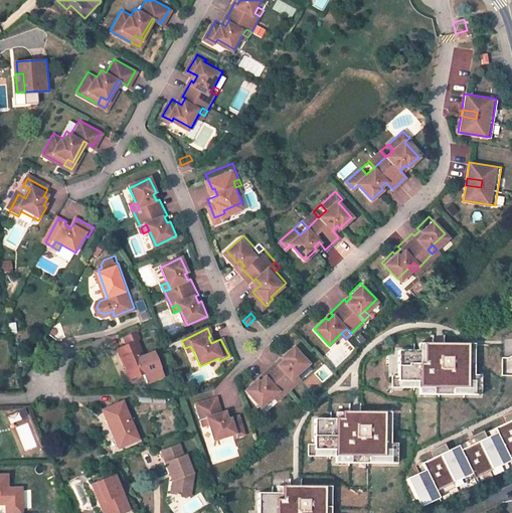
[(133,377),(147,372),(150,381),(167,374),(156,350),(146,354),(140,339),(142,338),(140,331),(126,336),(129,343),(120,347),(133,377)]
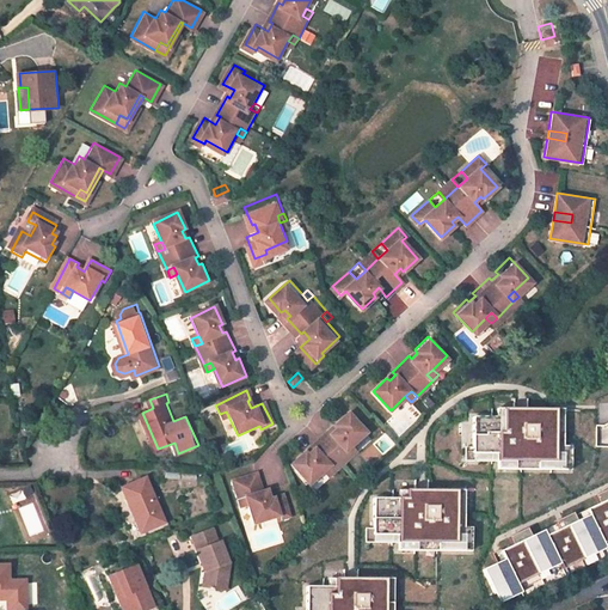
[(477,414),(476,445),(476,451),(501,451),(501,459),(566,461),(566,444),(566,432),(559,432),(559,407),(507,407),(507,415),(501,415),(477,414)]
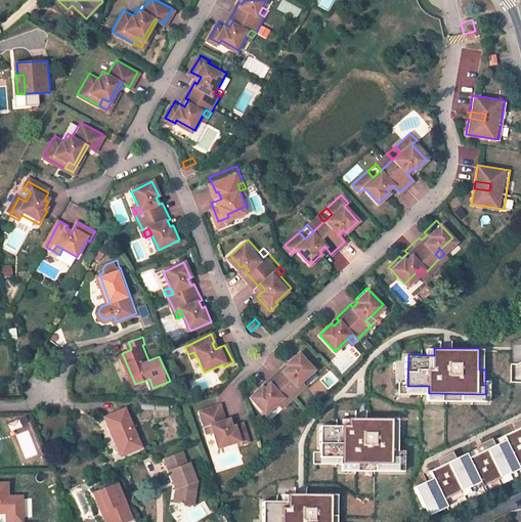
[(264,386),(252,397),(268,415),(280,403),(286,399),(291,403),(303,391),(299,387),(303,382),(315,370),(300,353),(289,363),(292,365),(286,371),(284,368),(269,381),(272,384),(266,389),(264,386)]
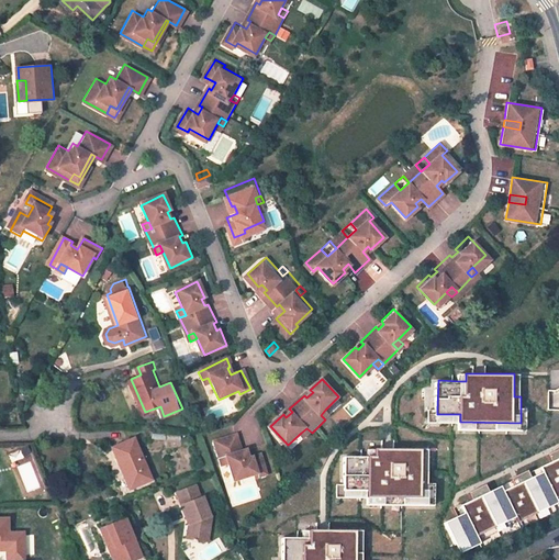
[(460,422),(460,429),(527,430),(528,407),(521,407),(521,423),(460,422)]
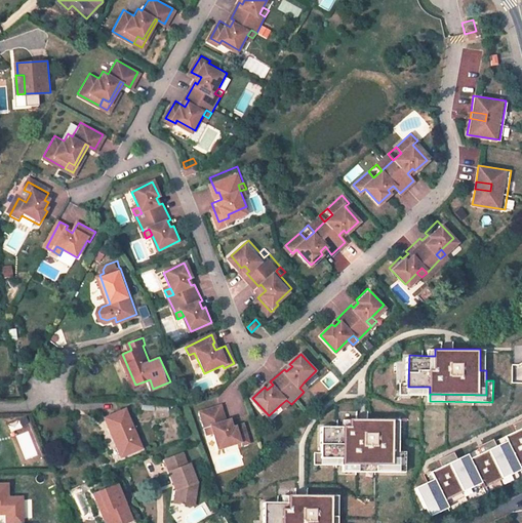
[(402,381),(402,393),(430,394),(430,387),(408,387),(408,381),(402,381)]
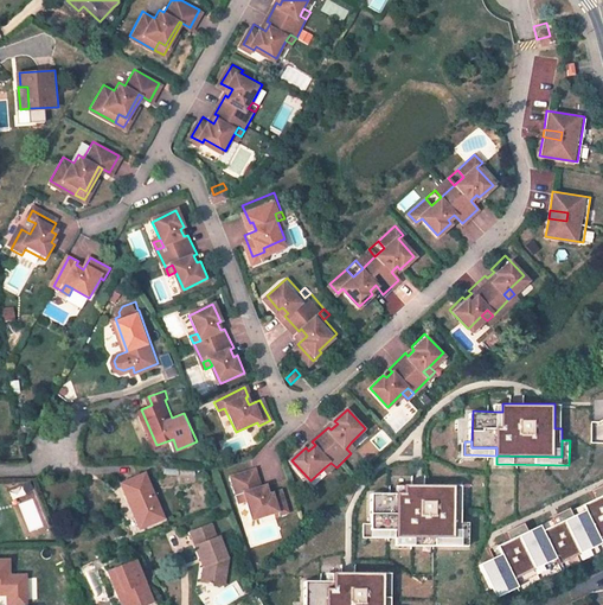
[(357,447),(351,443),(346,449),(351,453),(357,447)]
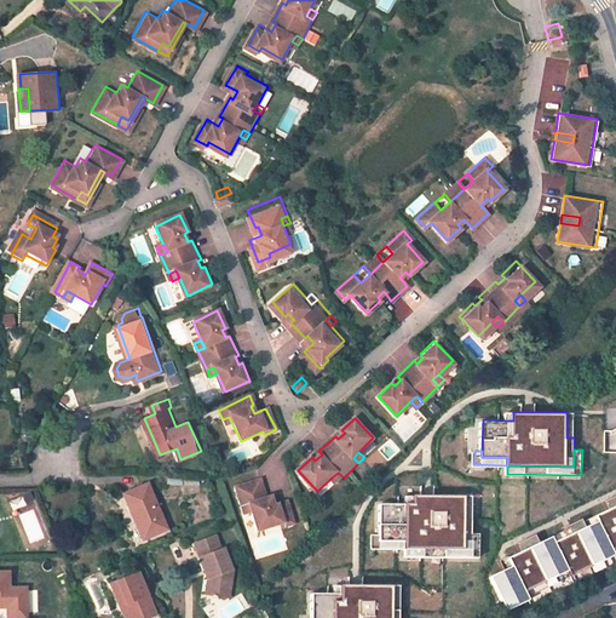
[(344,478),(338,473),(332,478),(338,482),(344,478)]
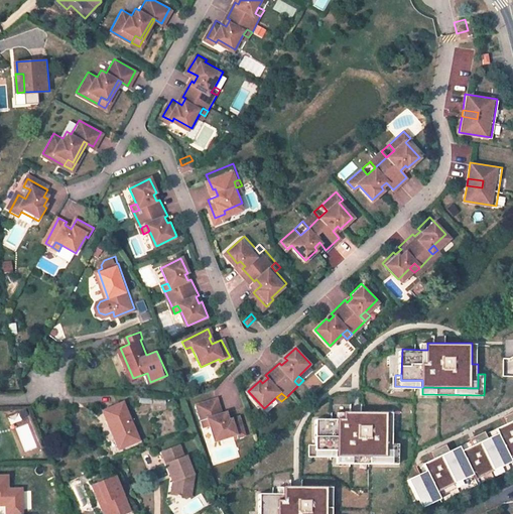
[(219,397),(199,403),(204,419),(210,417),(212,423),(217,439),(236,433),(237,436),(247,433),(241,414),(230,418),(228,410),(224,412),(219,397)]
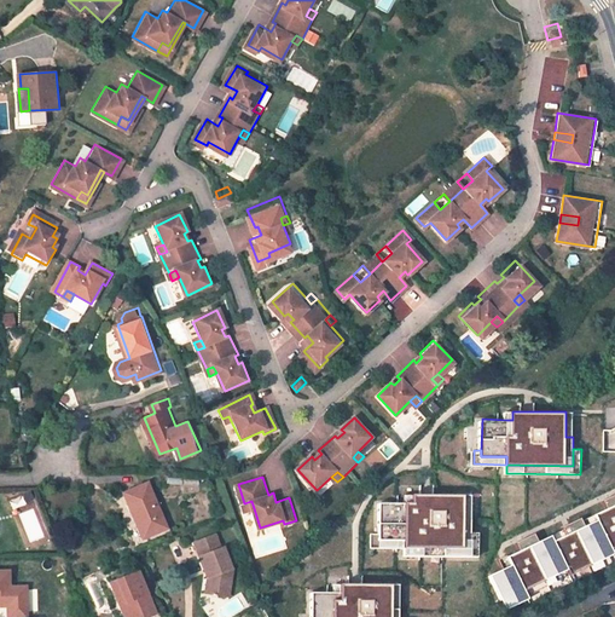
[(169,526),(150,482),(127,491),(146,536),(169,526)]
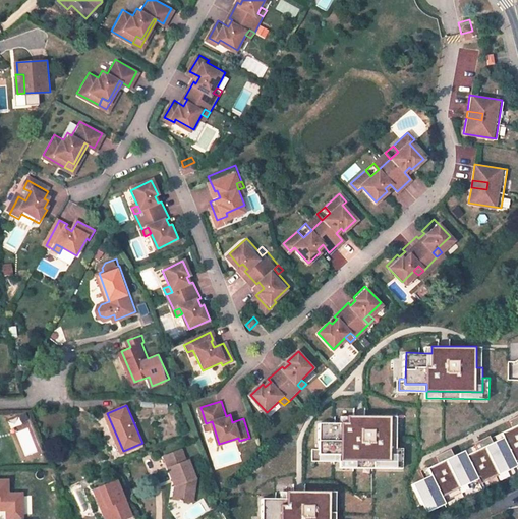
[(398,447),(398,437),(391,436),(392,415),(342,414),(342,422),(322,421),(321,447),(321,453),(342,453),(342,460),(398,461),(398,447)]
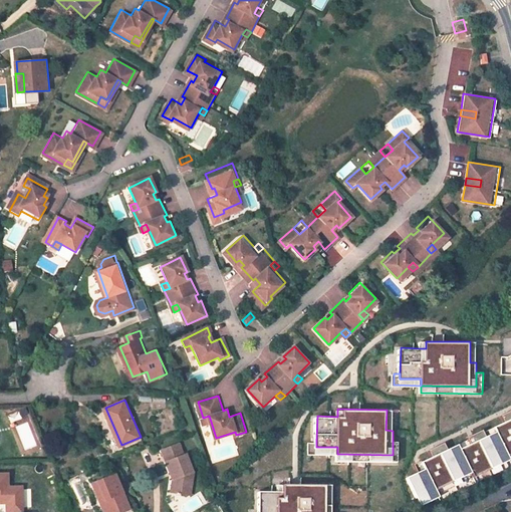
[(488,436),(476,442),(472,435),(469,436),(470,439),(472,443),(462,448),(460,444),(449,449),(437,454),(434,448),(431,449),(434,456),(424,461),(427,468),(420,471),(409,477),(421,503),(439,494),(438,491),(436,487),(472,470),(474,474),(475,477),(510,460),(510,420),(506,413),(503,414),(506,421),(496,426),(498,431),(488,436)]
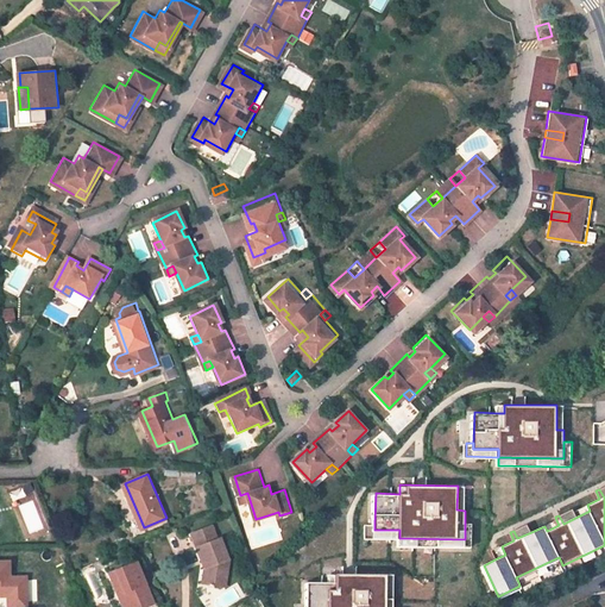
[(247,493),(240,495),(243,502),(250,500),(247,493)]
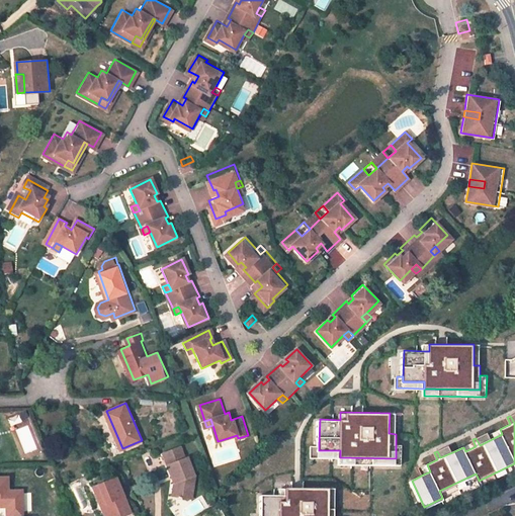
[(500,429),(490,434),(492,439),(502,434),(500,429)]
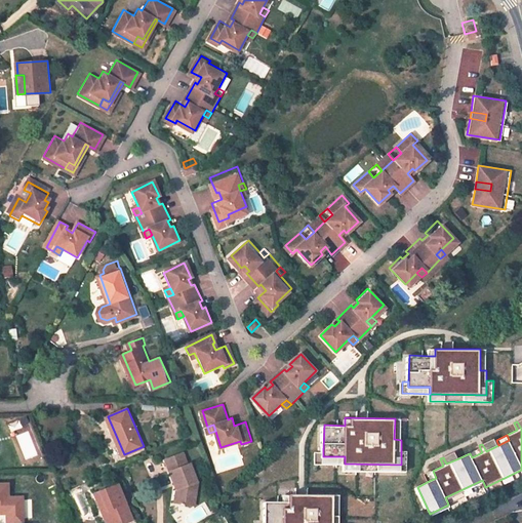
[(482,444),(486,451),(498,445),(496,440),(495,438),(482,444)]
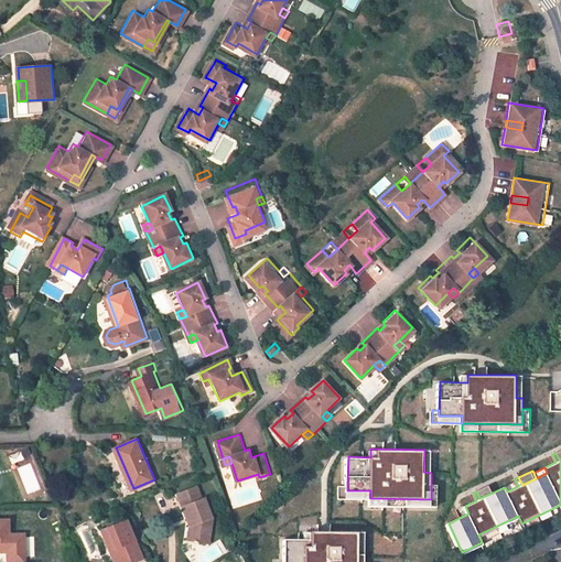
[(516,482),(505,487),(507,492),(518,486),(516,482)]
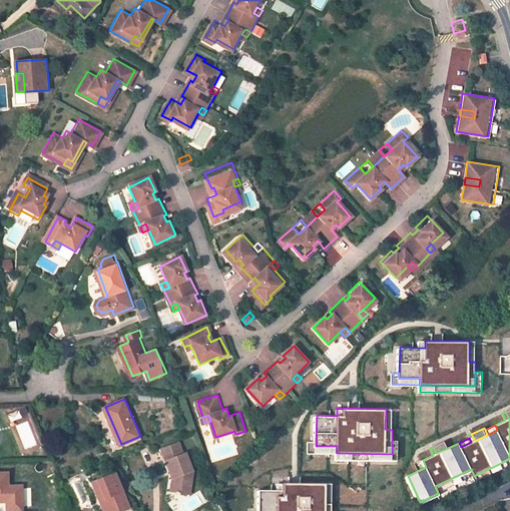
[(176,491),(191,493),(194,472),(186,452),(185,452),(180,440),(163,447),(174,477),(177,475),(178,478),(176,491)]
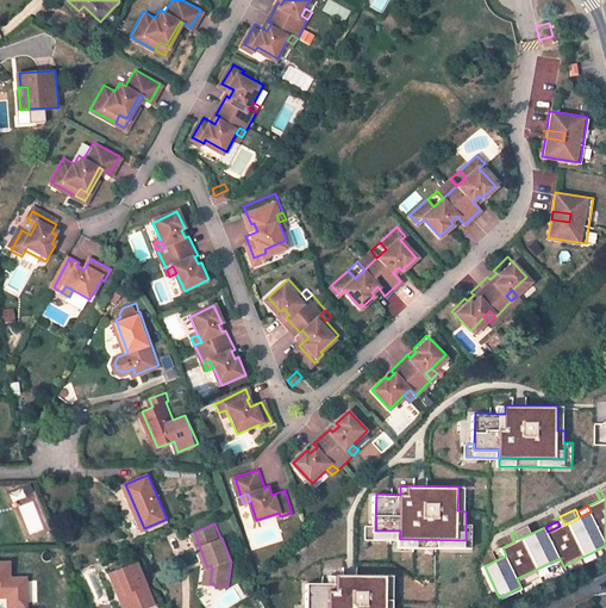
[(400,539),(400,531),(375,531),(375,523),(368,523),(367,539),(400,539)]
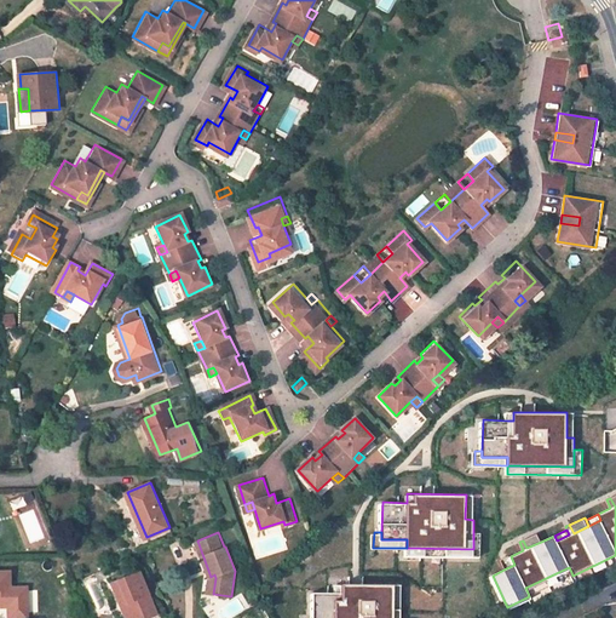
[(481,556),(481,532),(473,532),(473,549),(407,548),(407,556),(481,556)]
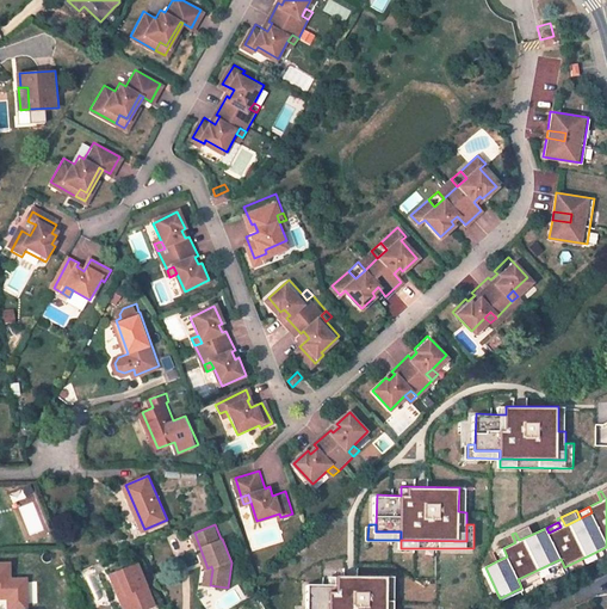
[(515,533),(519,540),(533,534),(530,526),(515,533)]
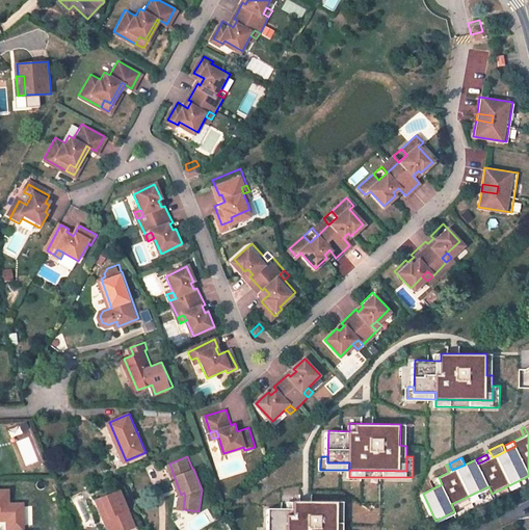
[(430,479),(434,487),(442,484),(439,477),(438,476),(430,479)]
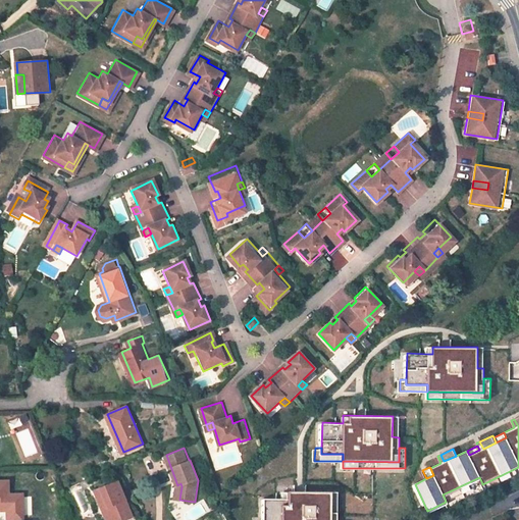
[(479,477),(443,495),(445,499),(481,481),(479,477)]
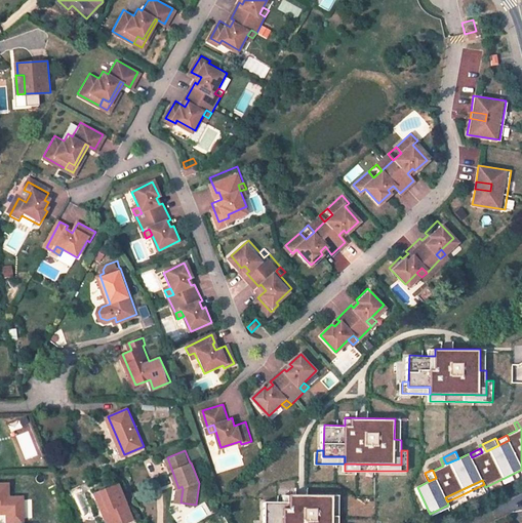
[(126,522),(134,520),(119,482),(95,491),(104,512),(110,510),(115,522),(126,522)]
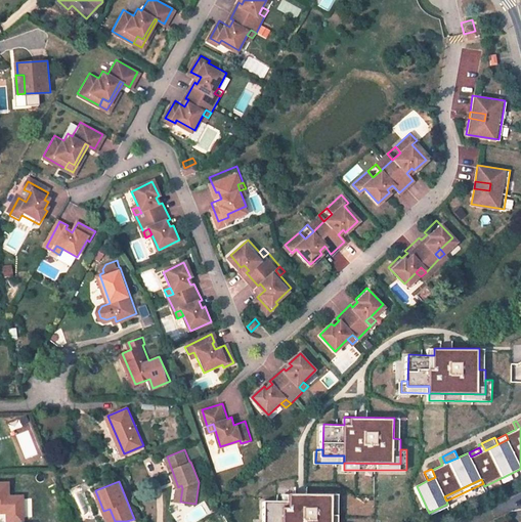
[(338,521),(339,515),(333,514),(333,493),(290,492),(289,501),(265,499),(264,521),(338,521)]
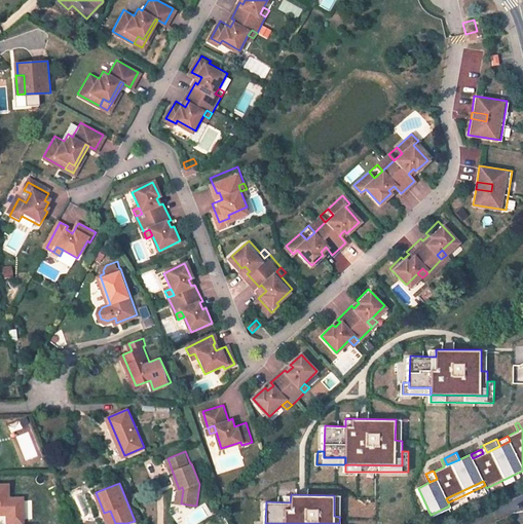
[(24,523),(24,497),(0,497),(0,514),(8,514),(13,514),(13,523),(24,523)]
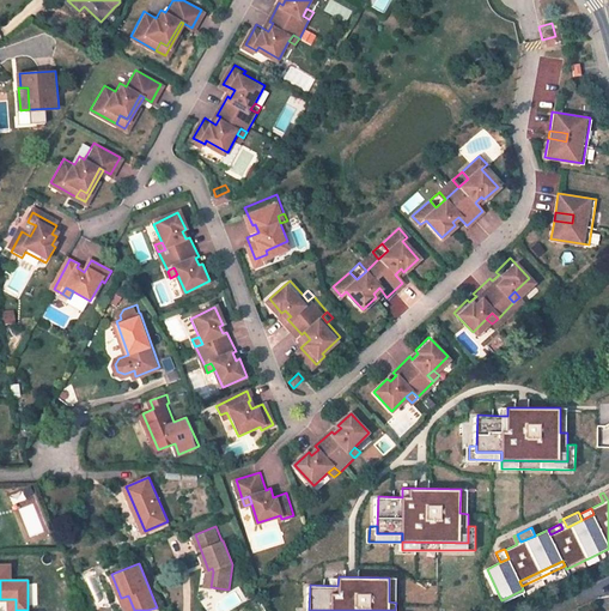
[(126,610),(134,610),(128,596),(121,598),(126,610)]
